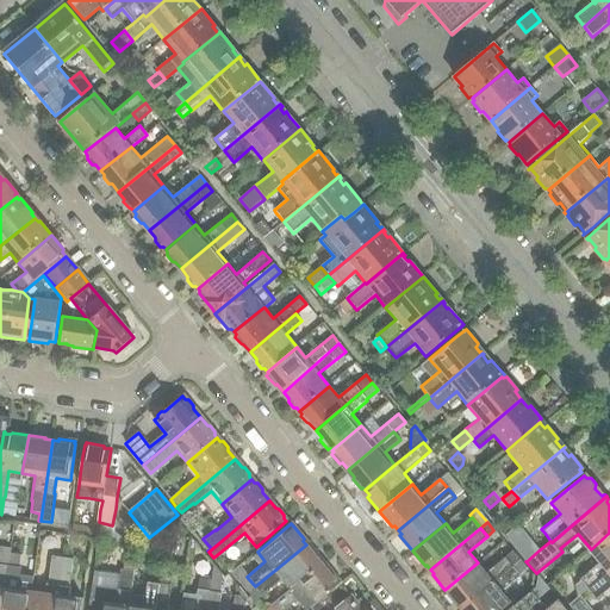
[(580,578),(584,582),(590,589),(609,571),(609,533),(591,549),(601,561),(580,578)]
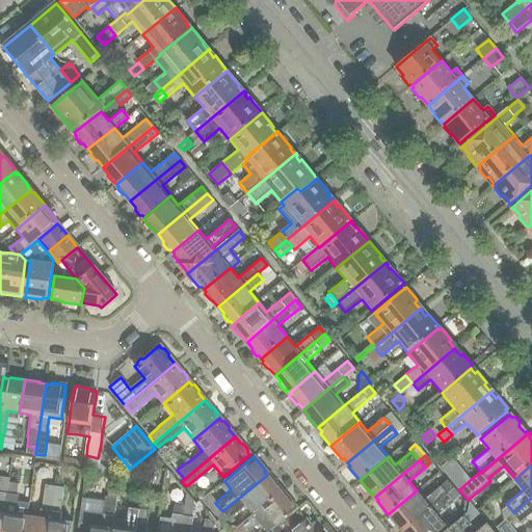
[(462,471),(451,479),(459,489),(470,480),(462,471)]
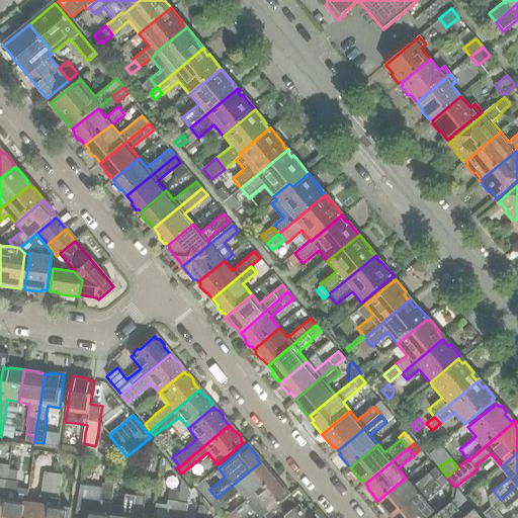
[(239,492),(246,501),(274,478),(264,465),(263,466),(260,462),(217,498),(223,505),(239,492)]
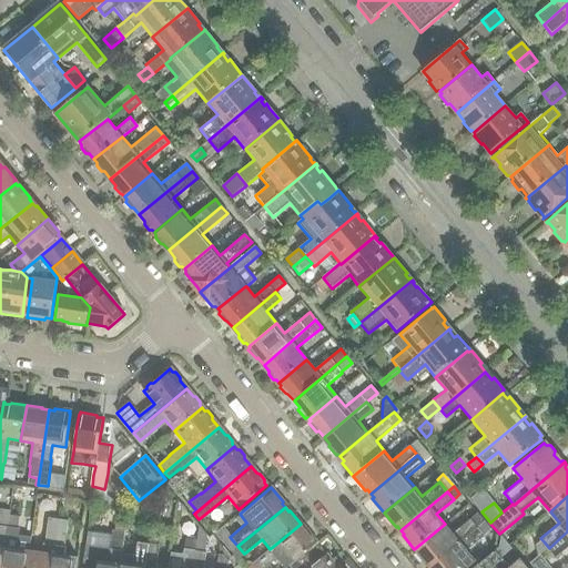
[(0,567),(1,567),(9,516),(10,516),(11,510),(0,508),(0,567)]
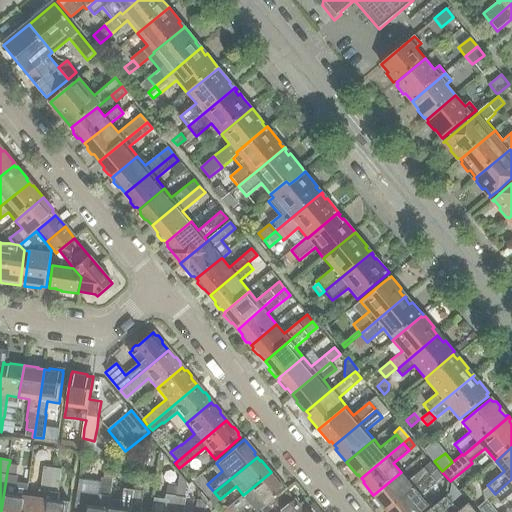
[(436,471),(429,463),(408,481),(401,472),(373,495),(384,508),(386,507),(389,511),(436,471)]
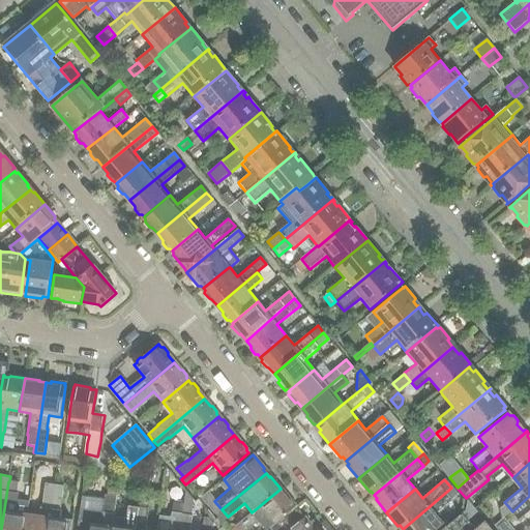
[(16,504),(17,493),(18,483),(9,481),(8,481),(1,529),(25,529),(27,513),(15,511),(16,504)]
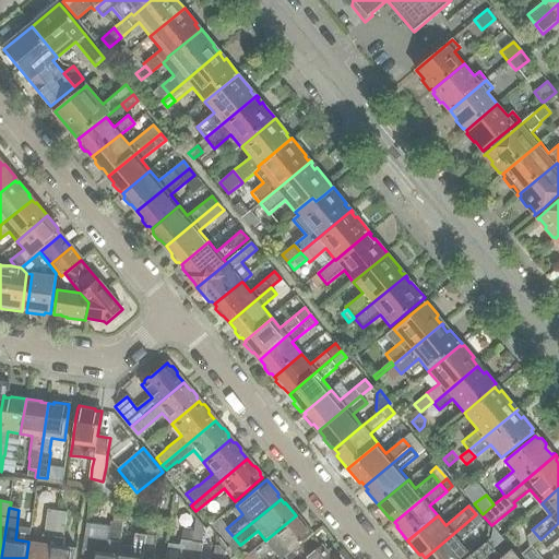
[(28,542),(26,558),(50,558),(57,511),(47,509),(44,535),(43,535),(42,543),(28,542)]
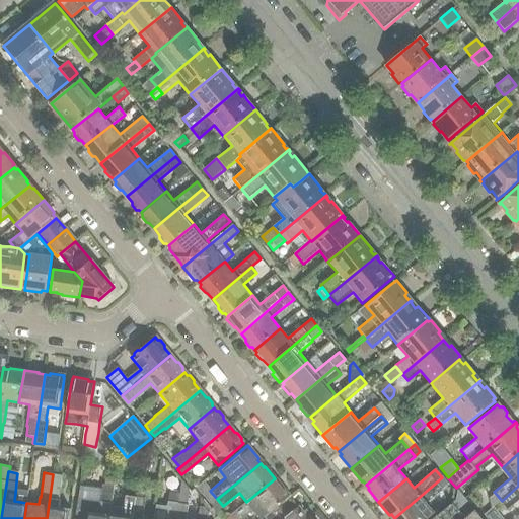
[(69,518),(71,509),(59,508),(61,500),(59,499),(62,475),(53,474),(47,518),(69,518)]
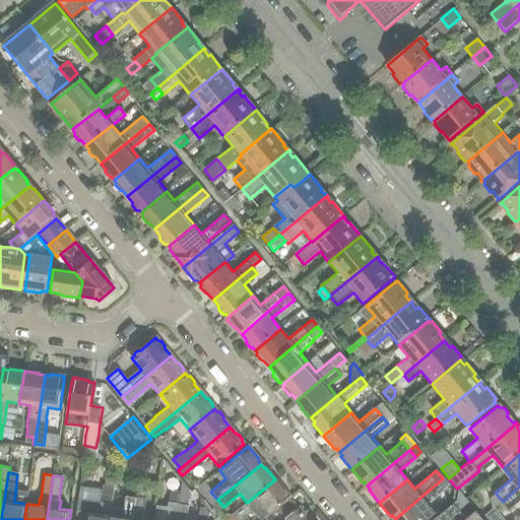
[(428,519),(436,513),(428,504),(449,485),(443,478),(395,519),(428,519)]
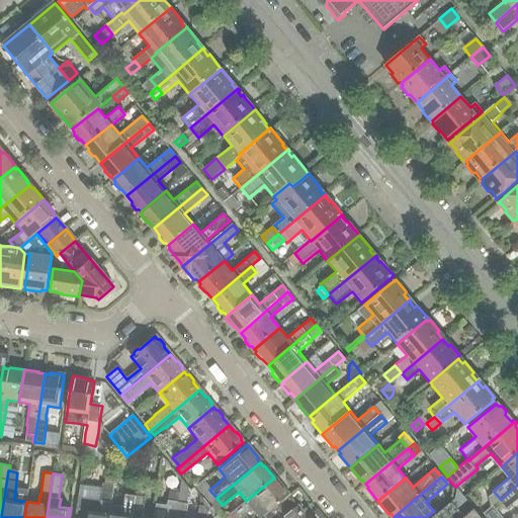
[(246,501),(230,514),(233,517),(241,517),(253,509),(259,517),(261,517),(263,517),(271,510),(276,506),(279,504),(289,495),(278,482),(276,484),(274,480),(275,479),(274,478),(246,501)]
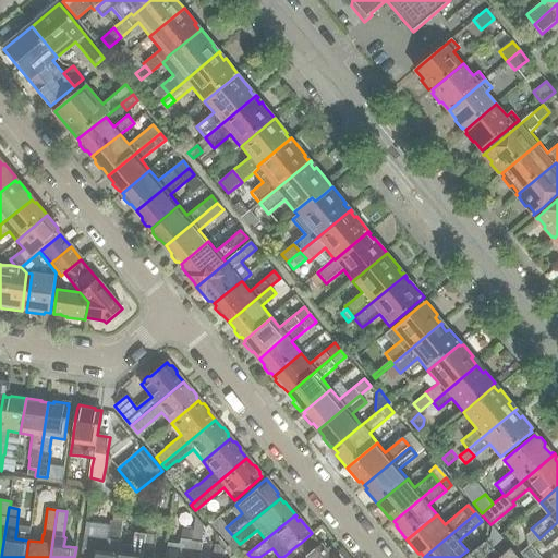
[(193,531),(192,541),(202,542),(203,528),(194,518),(193,531)]
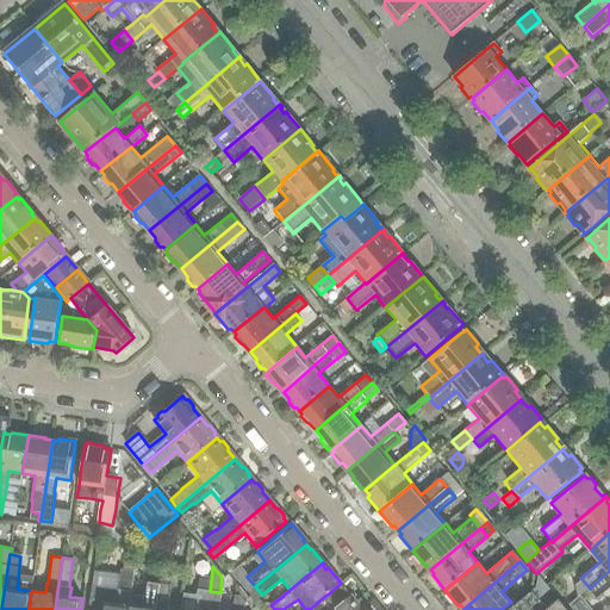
[(249,592),(255,586),(247,577),(238,567),(232,572),(240,582),(249,592)]
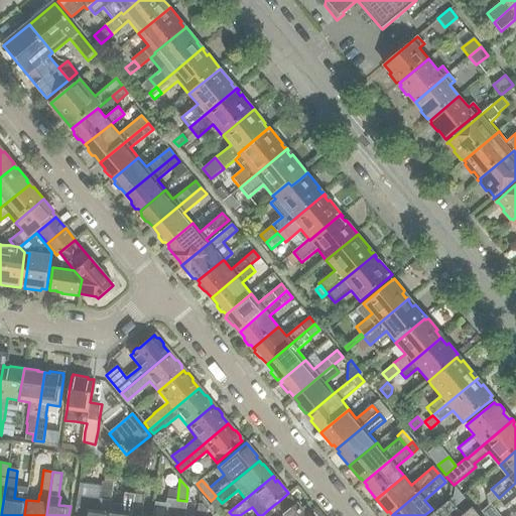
[(78,495),(75,515),(108,515),(109,512),(112,493),(113,483),(103,482),(100,498),(78,495)]
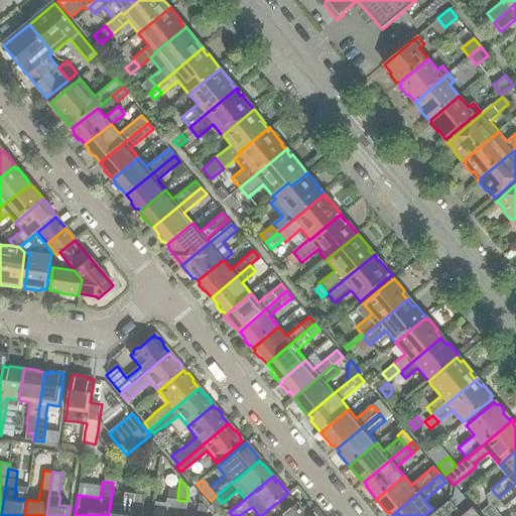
[(515,495),(515,483),(499,498),(505,505),(515,495)]
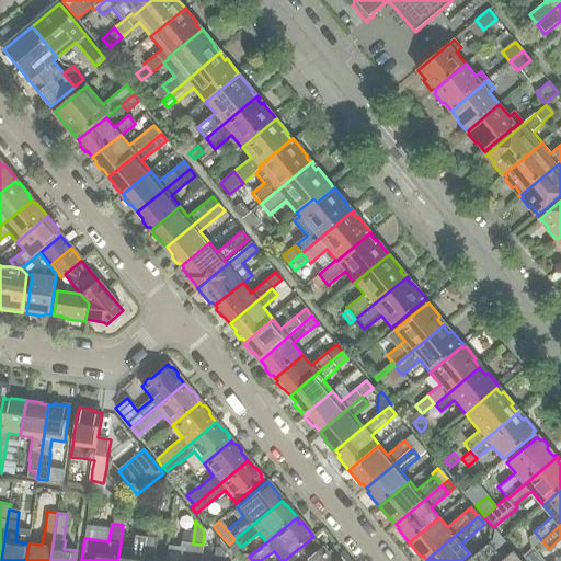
[(153,560),(157,538),(159,527),(147,526),(145,537),(146,537),(142,560),(153,560)]
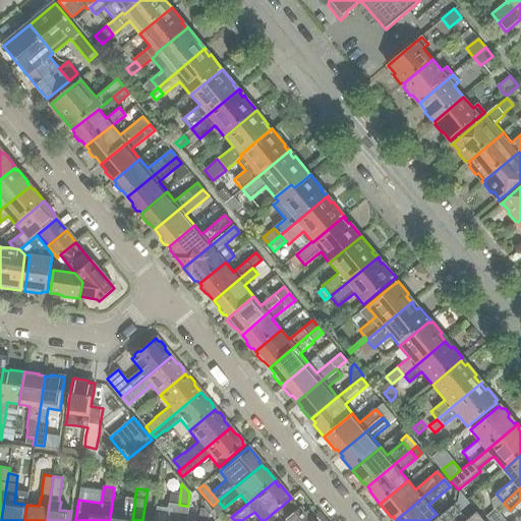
[(483,520),(477,513),(468,520),(467,520),(459,512),(469,504),(459,491),(457,503),(447,511),(454,520),(483,520)]
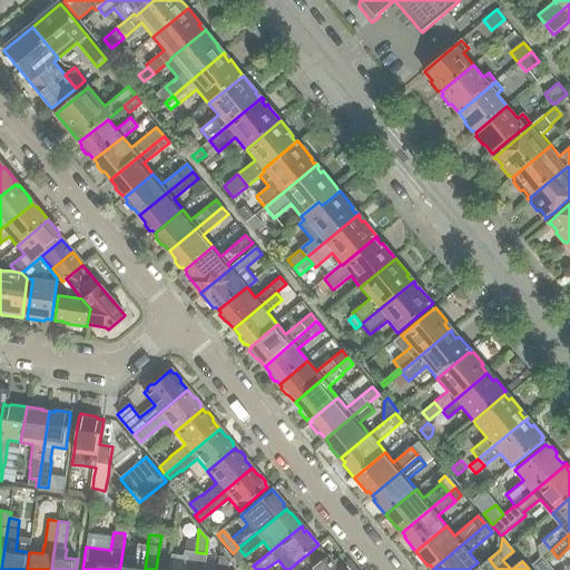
[(196,552),(197,542),(185,541),(184,551),(196,552)]
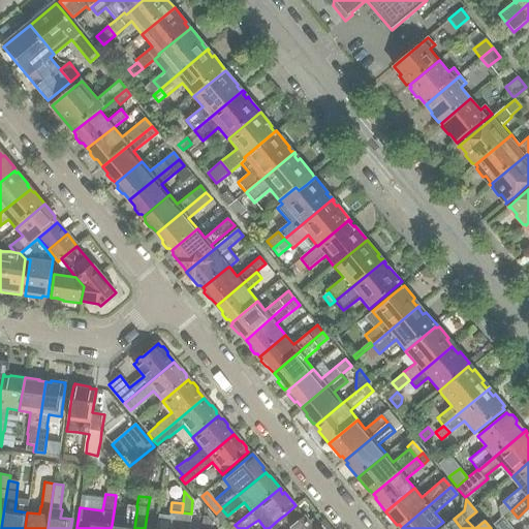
[(506,504),(498,510),(504,517),(511,510),(506,504)]
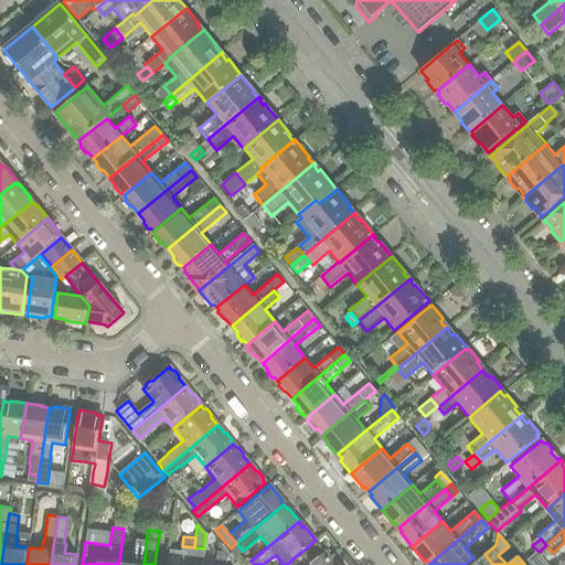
[(119,561),(118,564),(144,564),(147,541),(146,541),(136,540),(132,562),(119,561)]
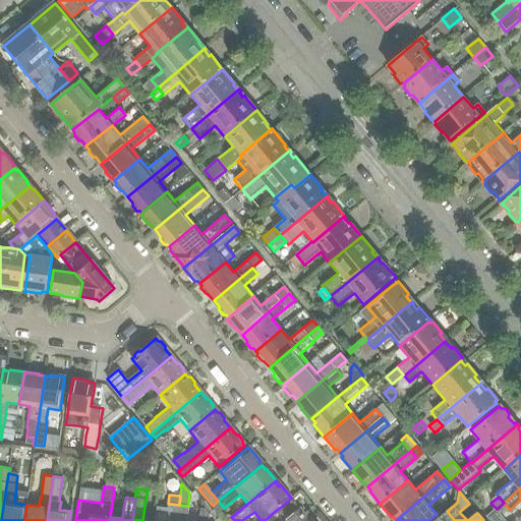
[(224,508),(218,501),(213,506),(220,515),(226,510),(224,508)]
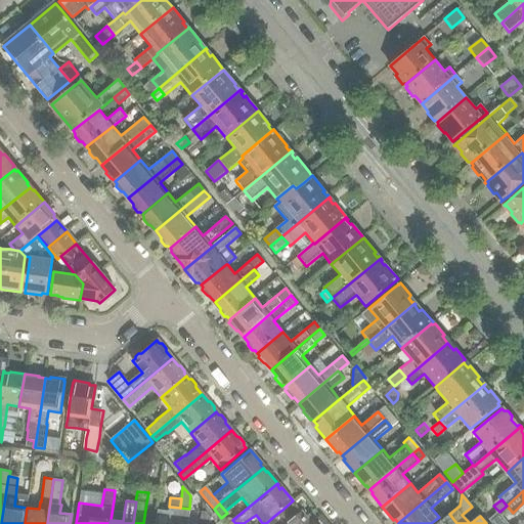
[(177,523),(180,508),(169,507),(166,523),(177,523)]
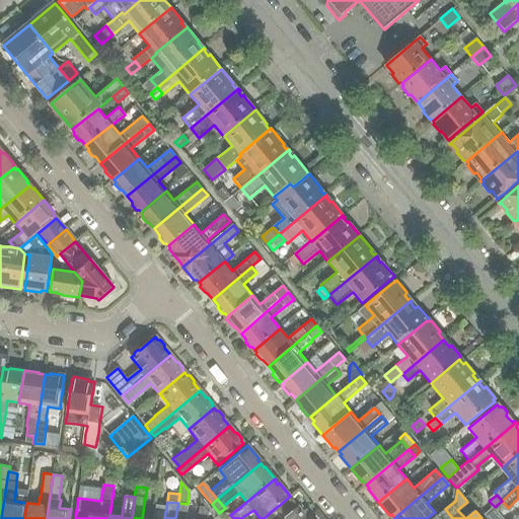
[(178,503),(175,518),(186,518),(189,504),(188,504),(178,503)]
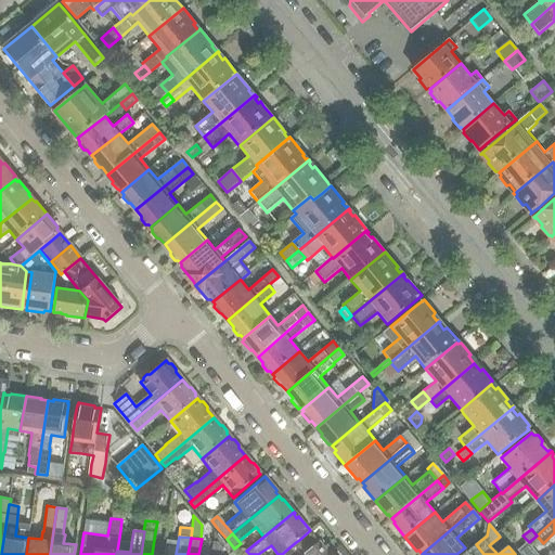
[(296,542),(291,546),(297,554),(334,554),(322,540),(308,551),(299,540),(296,542)]
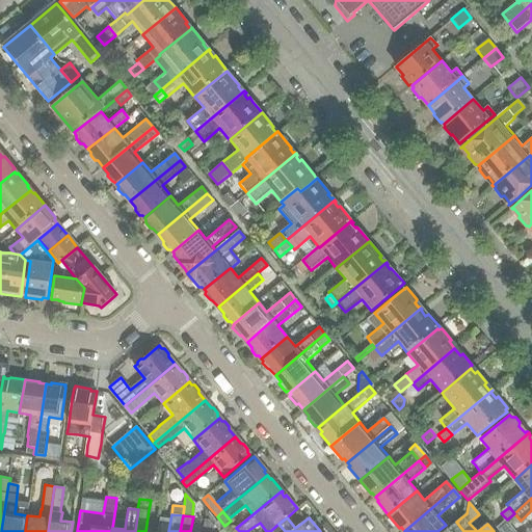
[(213,531),(214,527),(210,521),(205,520),(203,531),(213,531)]
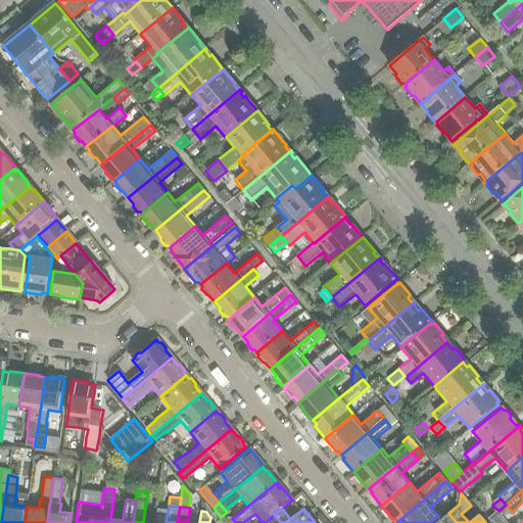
[(507,522),(496,511),(494,513),(487,519),(490,522),(507,522)]
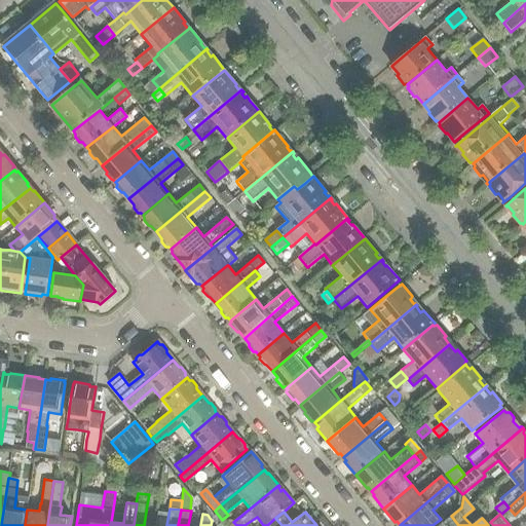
[(444,525),(458,525),(451,516),(442,524),(444,525)]
